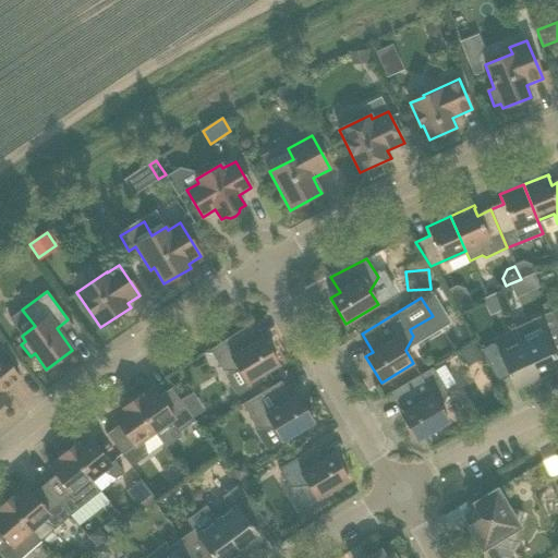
[(548,331),(557,327),(557,326),(552,312),(542,316),(548,331)]
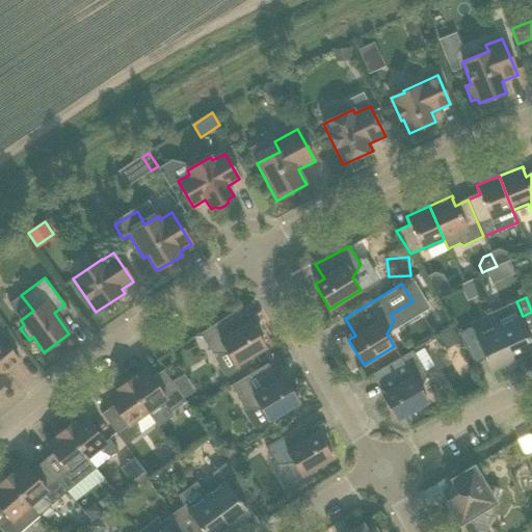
[(531,351),(531,346),(519,317),(522,315),(515,301),(490,313),(497,326),(515,366),(523,363),(521,356),(531,351)]
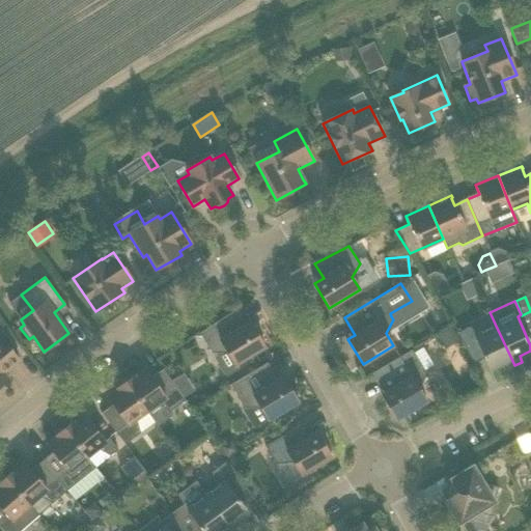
[(250,322),(247,324),(245,325),(235,310),(200,333),(212,353),(227,353),(234,365),(266,346),(250,322)]
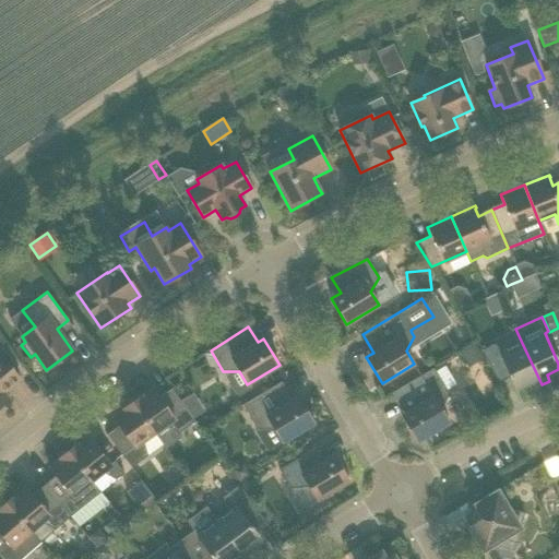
[(510,377),(515,389),(530,383),(533,389),(542,384),(522,343),(500,354),(496,344),(482,351),(498,383),(510,377)]
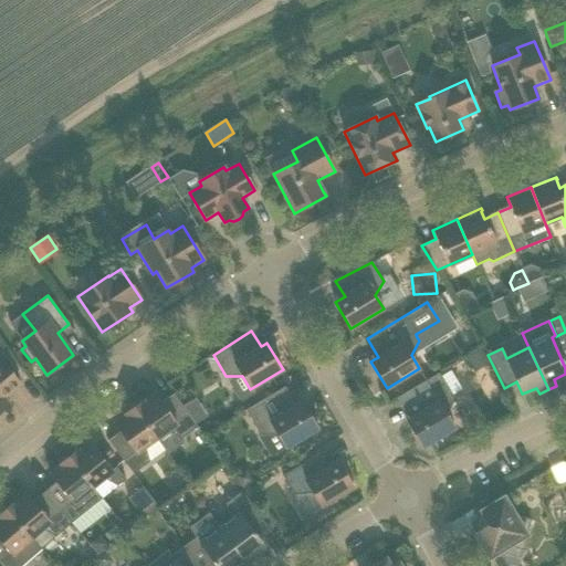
[(0,411),(6,408),(0,400),(20,385),(2,362),(0,363),(0,411)]
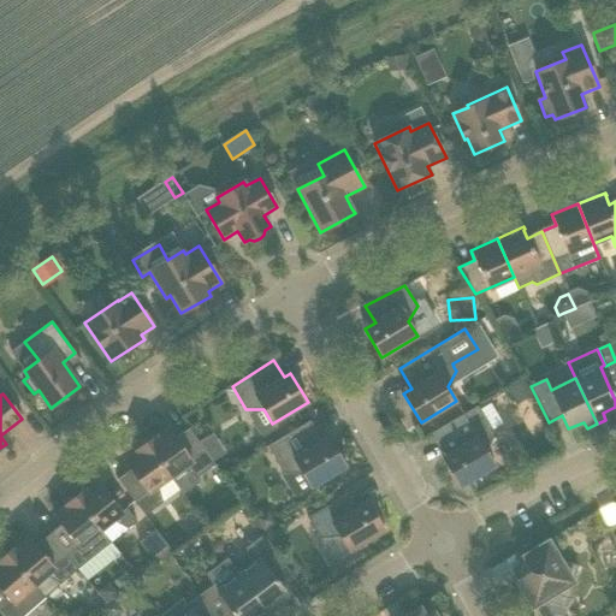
[(442,457),(448,467),(460,486),(477,477),(485,477),(490,468),(495,465),(486,451),(495,434),(478,406),(432,433),(446,456),(442,457)]
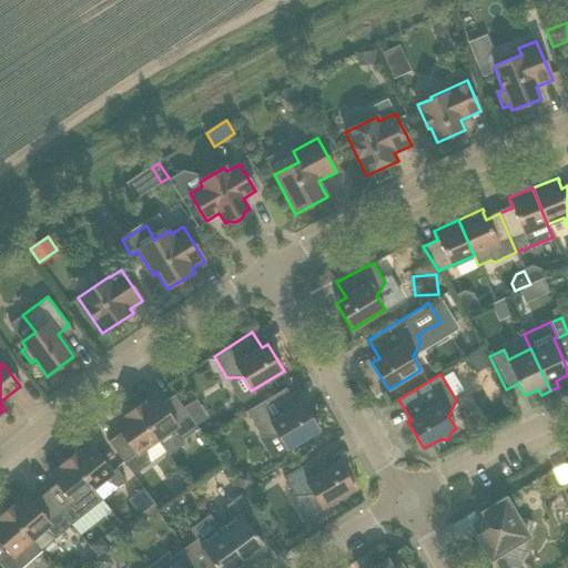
[(318,429),(308,412),(303,403),(297,407),(286,388),(246,412),(262,436),(279,436),(286,449),(318,429)]
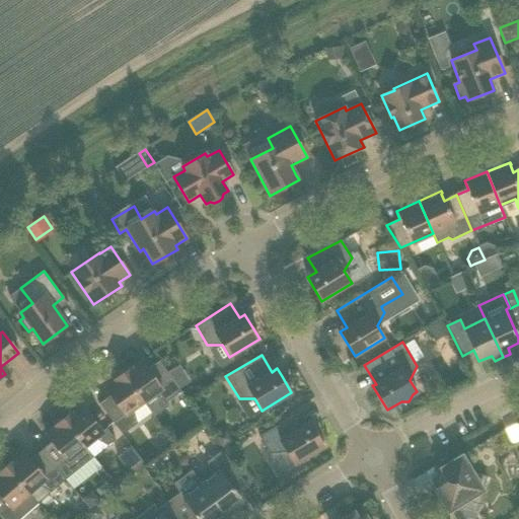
[(131,367),(123,373),(144,402),(154,394),(166,402),(181,391),(159,361),(148,369),(143,361),(132,368),(131,367)]
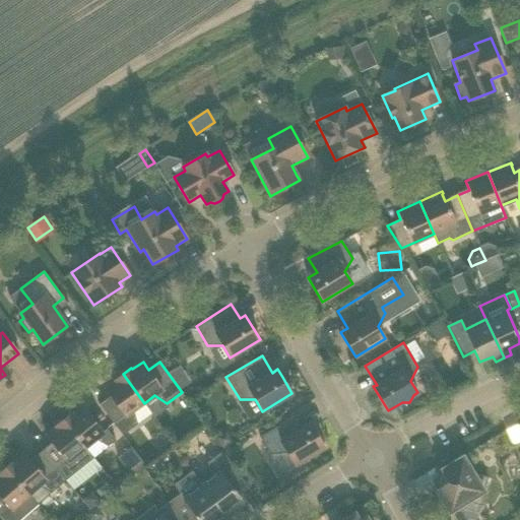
[(99,404),(122,435),(137,425),(133,410),(144,403),(123,374),(115,380),(116,381),(106,389),(110,395),(99,404)]
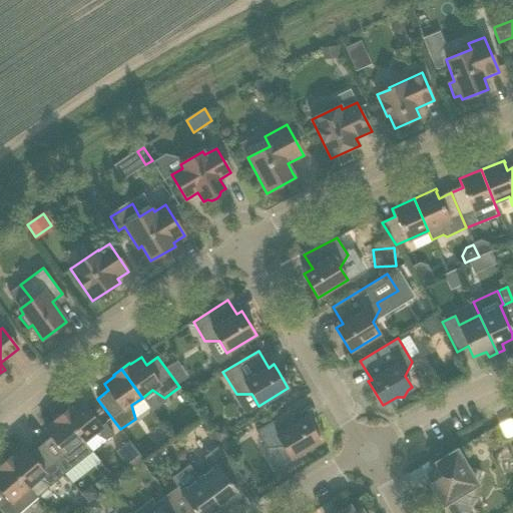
[(94,433),(106,441),(114,434),(105,423),(101,426),(81,401),(71,409),(70,407),(62,414),(84,441),(94,433)]
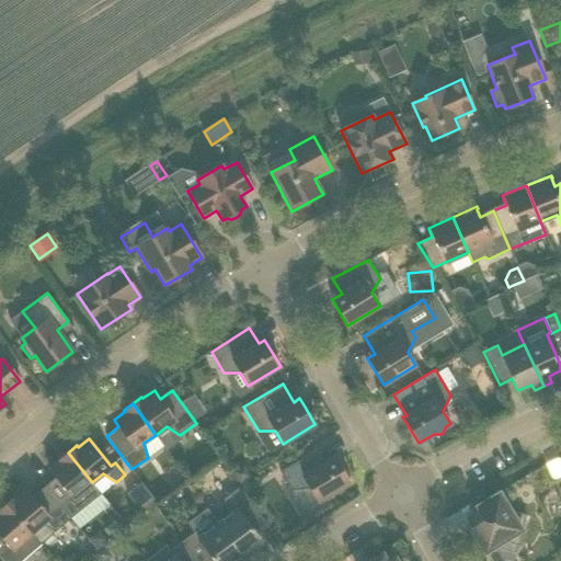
[(351,482),(335,458),(334,456),(324,462),(317,449),(281,471),(292,490),(310,489),(318,502),(323,499),(331,499),(334,492),(351,482)]
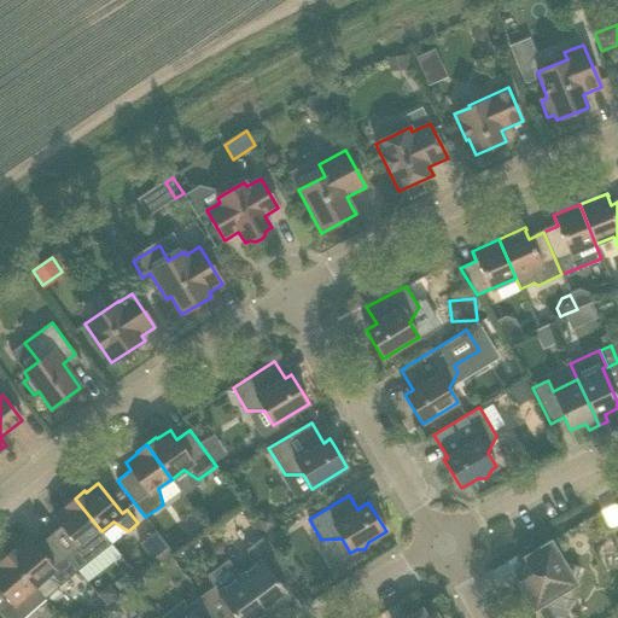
[(50,537),(77,571),(111,544),(101,531),(75,499),(65,506),(66,507),(54,517),(62,526),(50,537)]
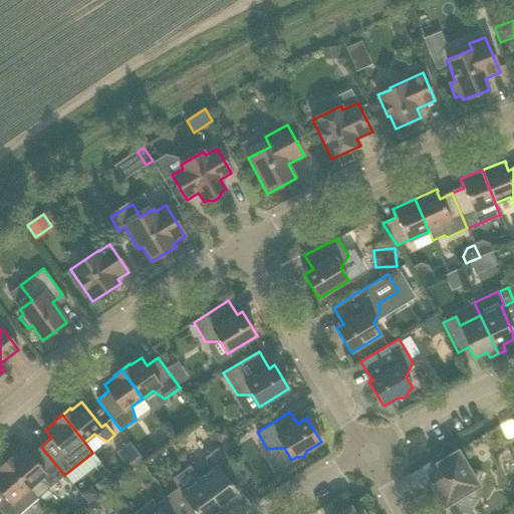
[(124,435),(110,445),(130,470),(144,460),(124,435)]
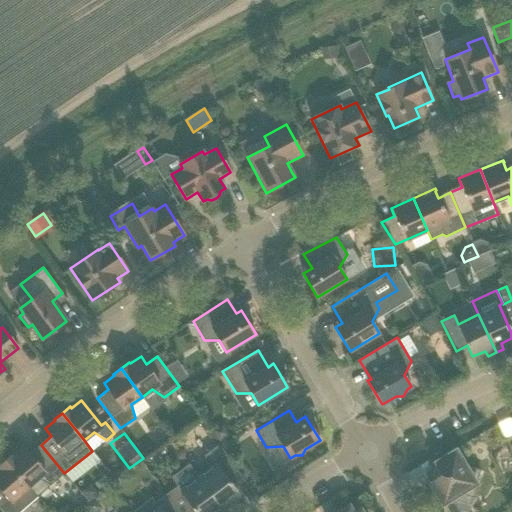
[(232,464),(228,458),(228,457),(219,444),(204,456),(209,470),(199,477),(224,511),(230,506),(227,501),(238,493),(235,488),(244,480),(232,464)]
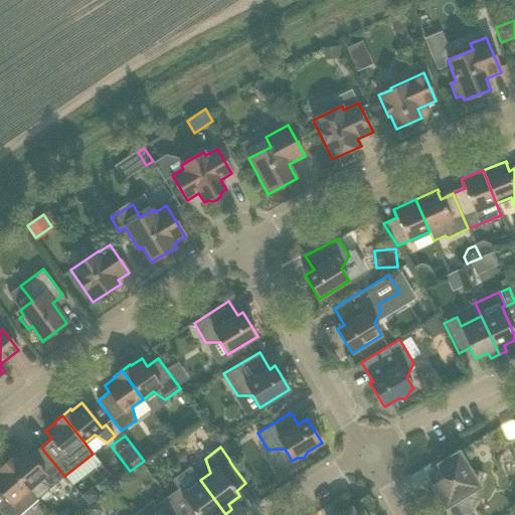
[(13,456),(5,463),(29,490),(38,481),(50,488),(64,476),(41,448),(30,456),(24,449),(14,458),(13,456)]
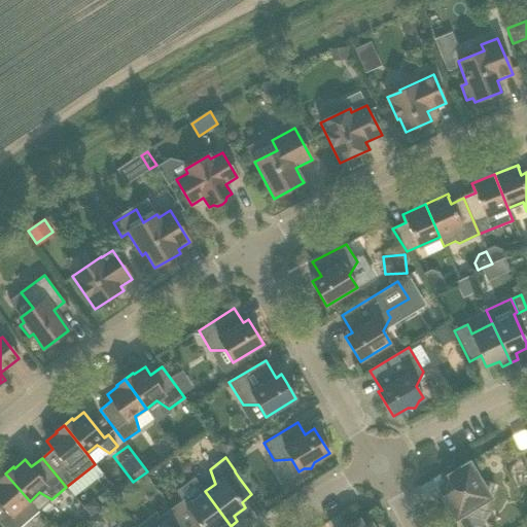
[(472,526),(464,514),(472,508),(487,512),(494,484),(480,480),(469,462),(447,476),(450,483),(448,492),(442,496),(455,519),(457,518),(461,524),(459,526),(472,526)]
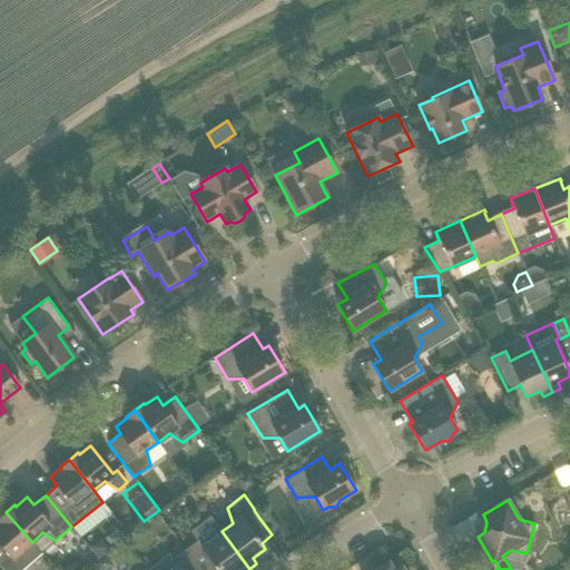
[(0,566),(0,567),(2,569),(21,569),(41,552),(32,542),(6,512),(0,517),(0,566)]
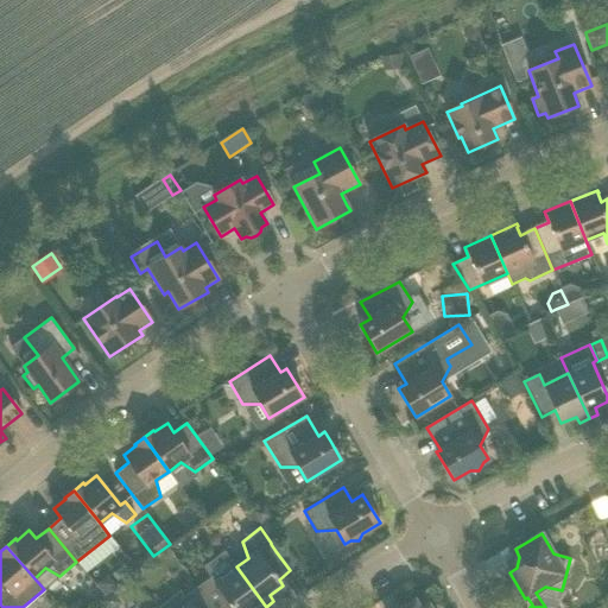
[(253,607),(264,607),(266,607),(236,567),(215,583),(210,577),(197,587),(213,607),(232,607),(233,607),(232,607),(252,607),(253,607)]
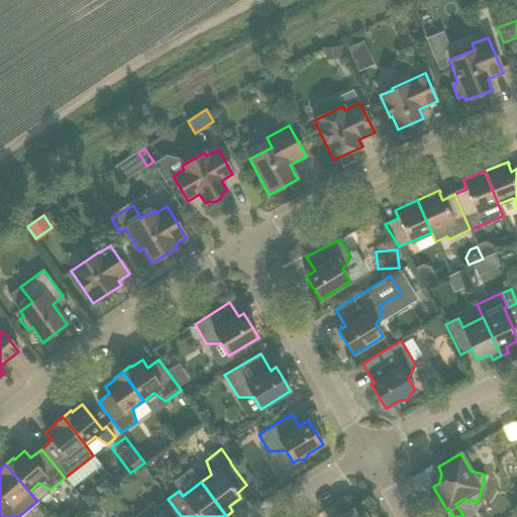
[(90,504),(97,498),(91,490),(83,496),(90,504)]
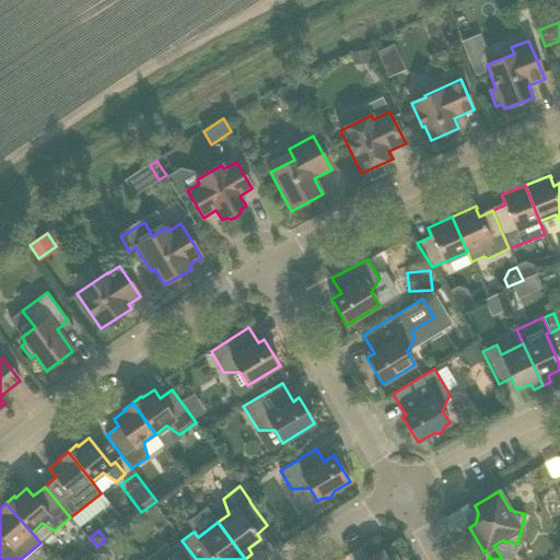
[(174,555),(167,559),(196,559),(182,540),(170,549),(174,555)]
